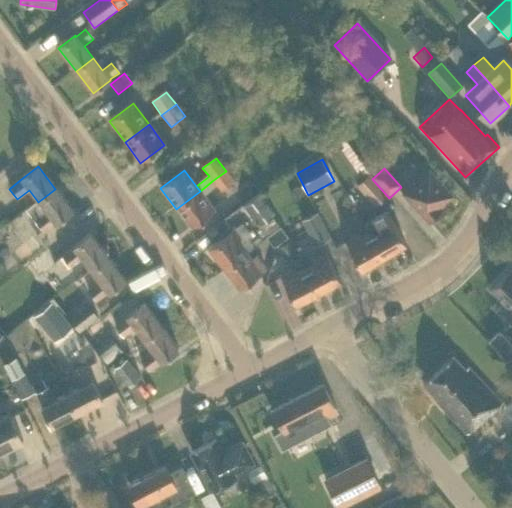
[(235,183),(226,171),(212,181),(222,193),(235,183)]
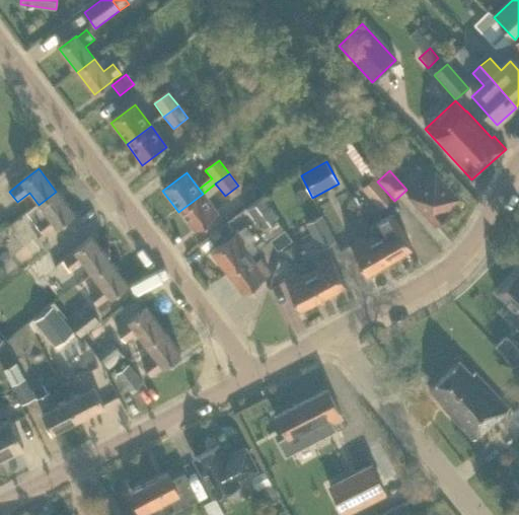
[(408,198),(434,228),(449,215),(446,212),(459,201),(434,173),(408,198)]
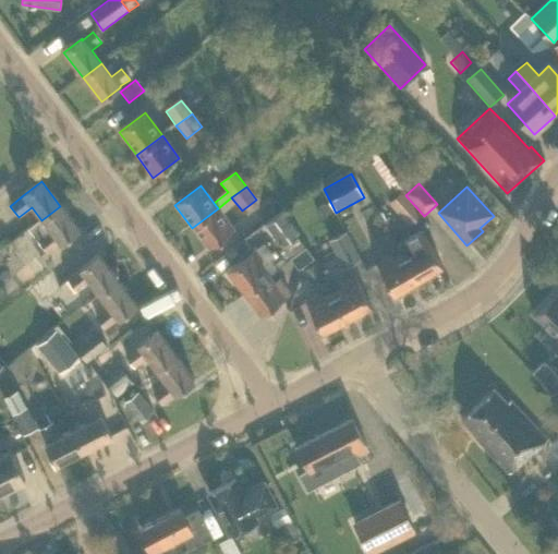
[(389,205),(409,228),(423,216),(402,193),(389,205)]
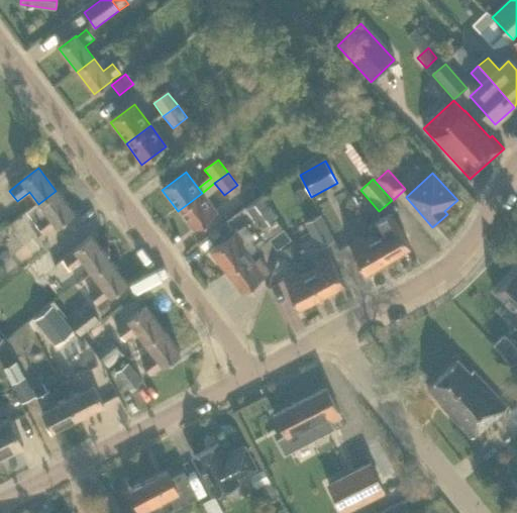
[(35,225),(43,235),(56,226),(56,227),(73,214),(56,191),(38,204),(26,213),(35,225)]
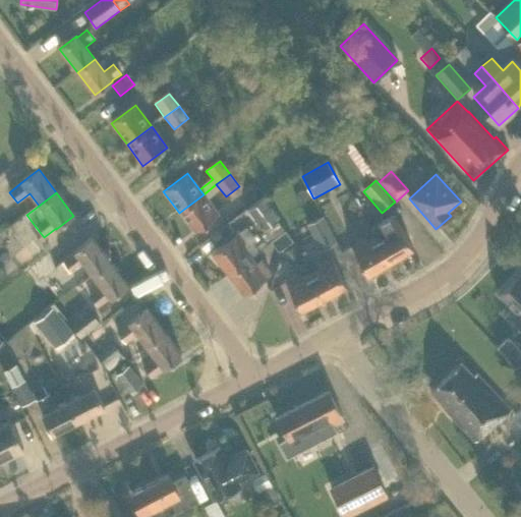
[(219,215),(204,194),(179,213),(194,233),(219,215)]
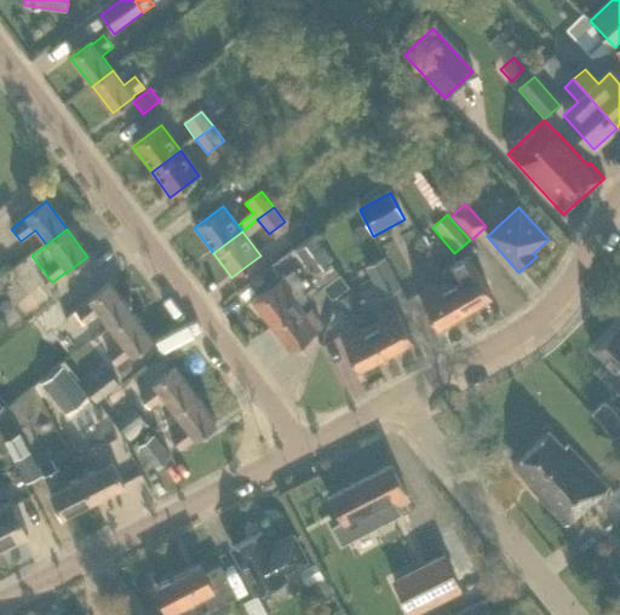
[(298,249),(316,274),(332,262),(315,237),(298,249)]
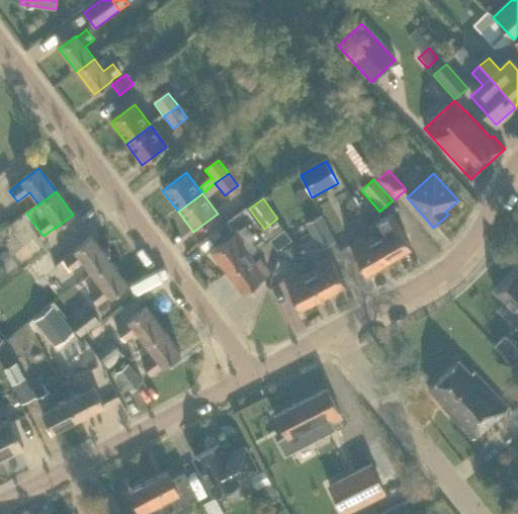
[(389,264),(411,251),(391,217),(368,229),(374,239),(389,264)]
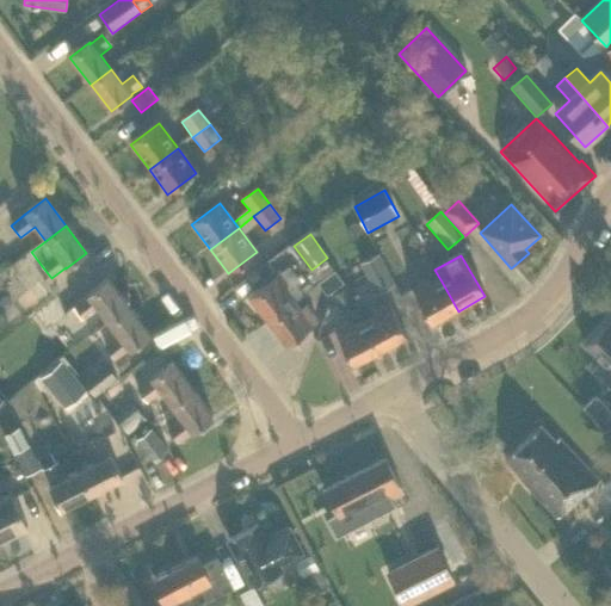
[(377,296),(394,288),(377,257),(360,266),(377,296)]
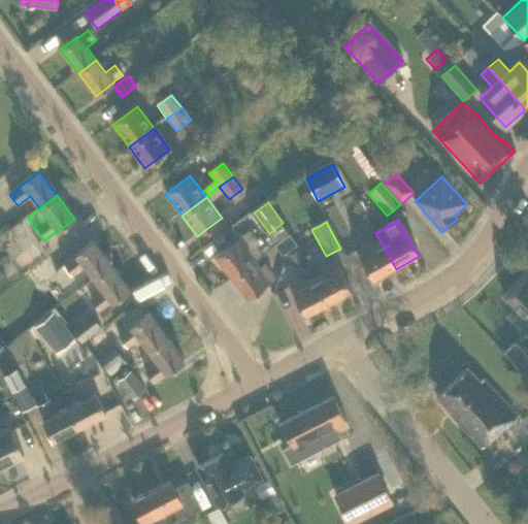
[(274,244),(289,234),(283,226),(268,236),(274,244)]
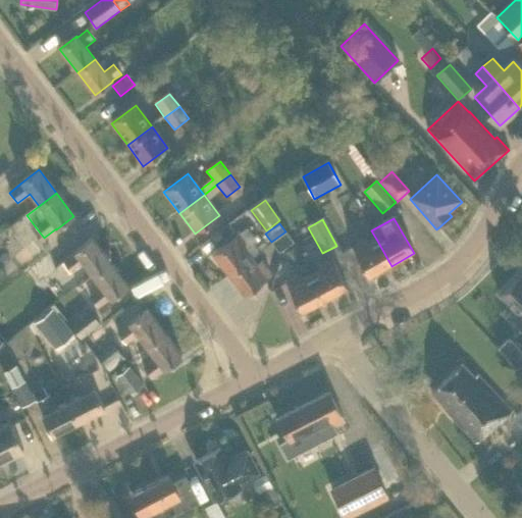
[(247,229),(212,256),(227,276),(250,260),(259,253),(254,247),(258,245),(247,229)]
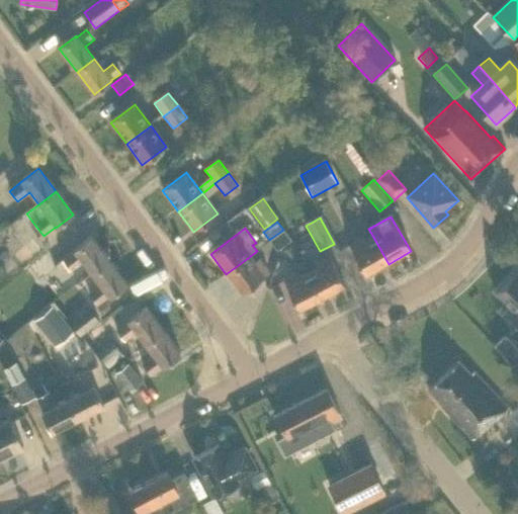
[(223,242),(233,235),(228,228),(218,235),(223,242)]
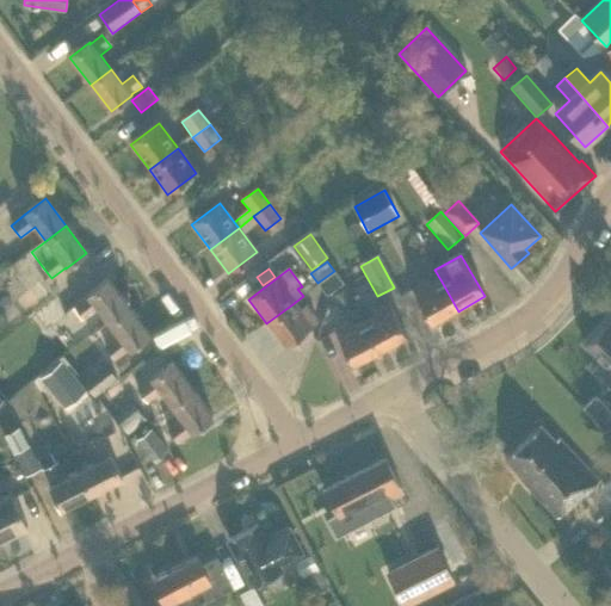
[(334,273),(322,282),(332,295),(343,286),(334,273)]
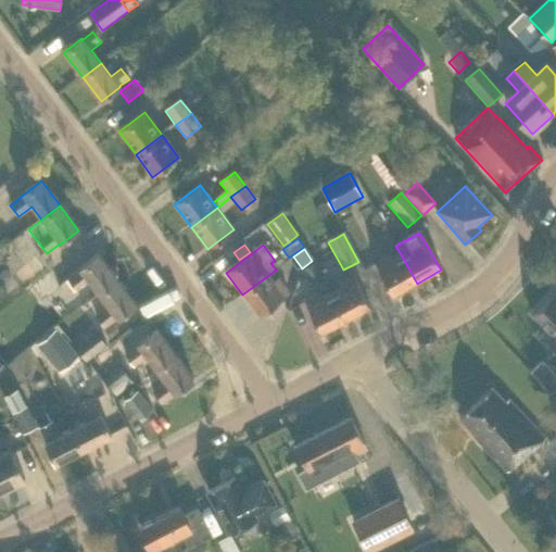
[(10,259),(3,250),(0,252),(0,263),(1,265),(10,259)]
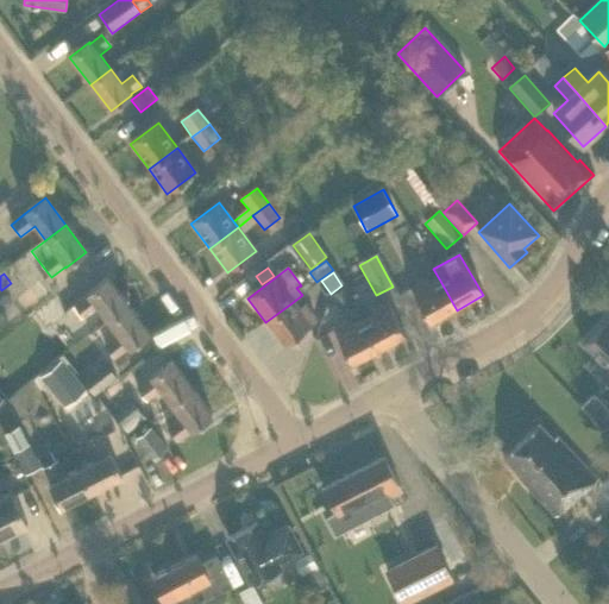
[(74,307),(83,320),(98,309),(108,322),(129,307),(107,281),(87,296),(88,296),(74,307)]
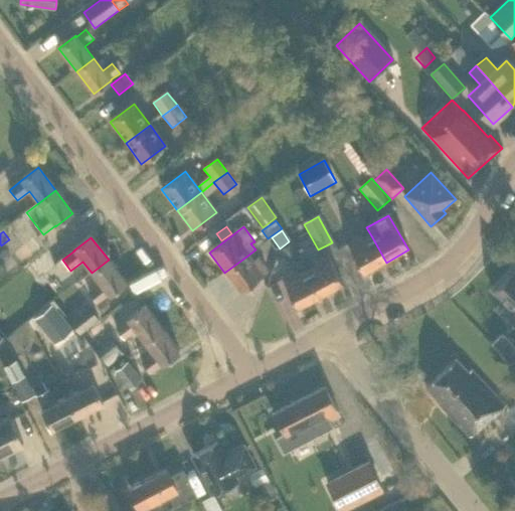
[(364,276),(386,263),(372,237),(364,242),(361,237),(347,245),(364,276)]
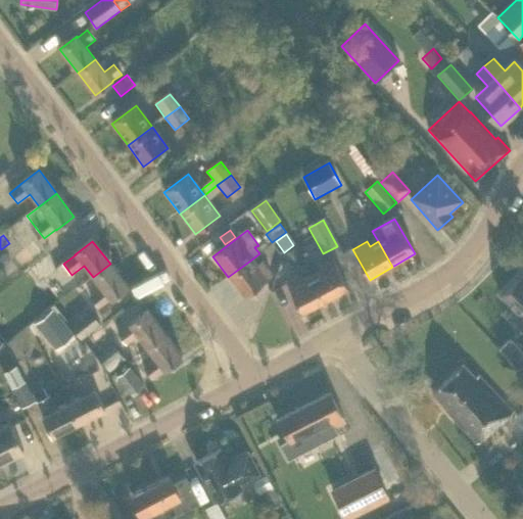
[(19,276),(27,271),(43,257),(33,244),(9,263),(15,271),(19,276)]
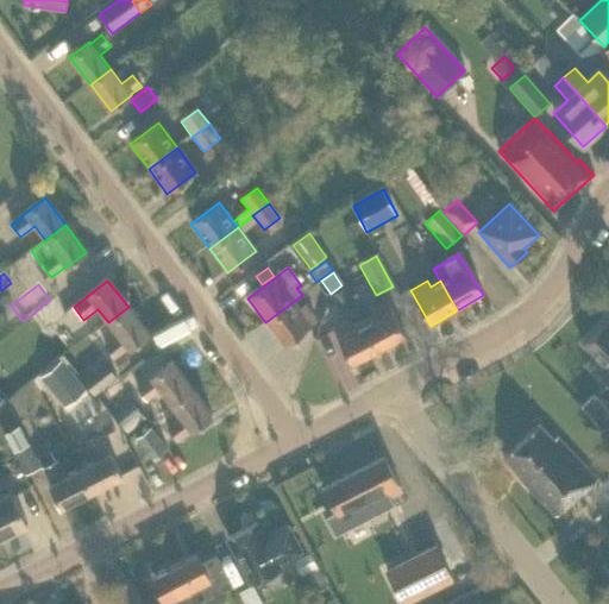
[(355,307),(345,290),(333,296),(343,314),(355,307)]
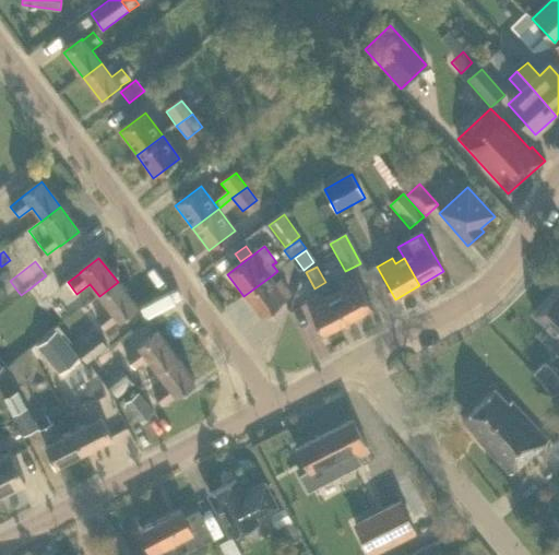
[(49,278),(32,291),(44,306),(61,293),(49,278)]
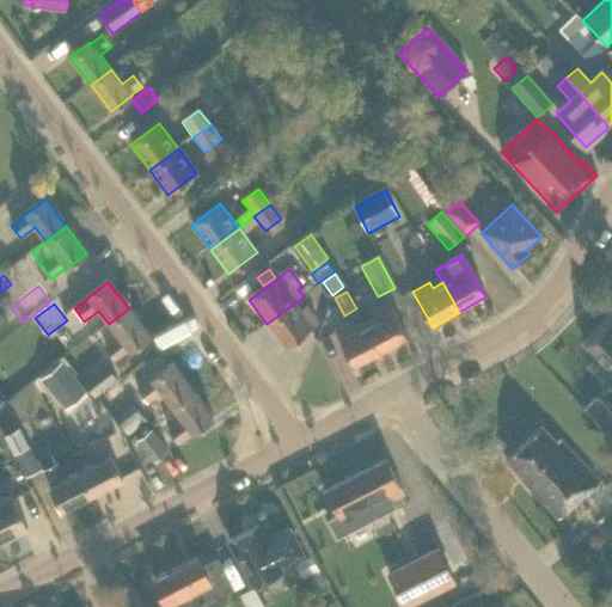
[(293,305),(267,324),(286,349),(317,325),(305,308),(299,313),(293,305)]
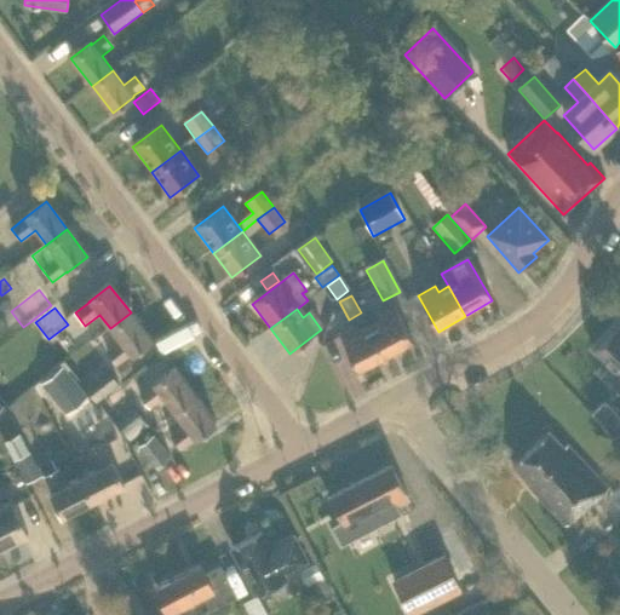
[(379,325),(369,329),(385,360),(413,345),(394,309),(375,319),(379,325)]
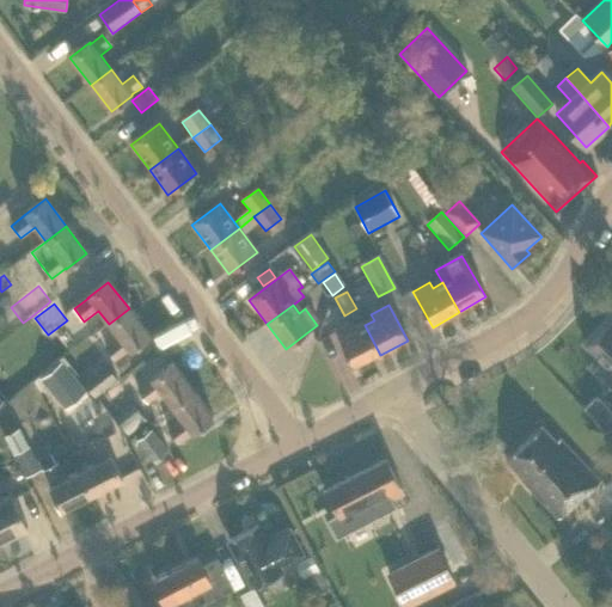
[(109,324),(120,338),(105,349),(115,362),(129,350),(129,351),(150,336),(129,308),(109,324)]
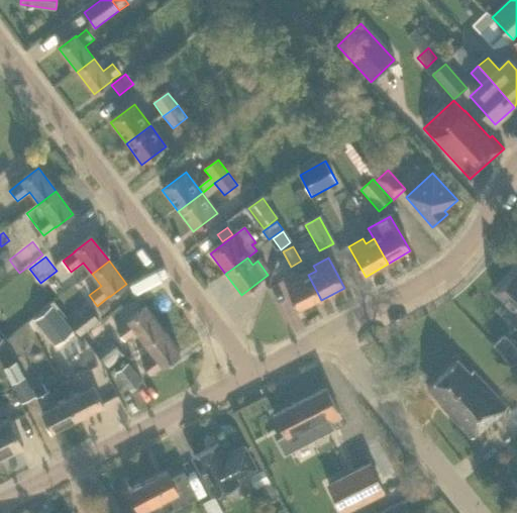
[(299,312),(321,300),(308,275),(300,279),(298,274),(283,282),(299,312)]
